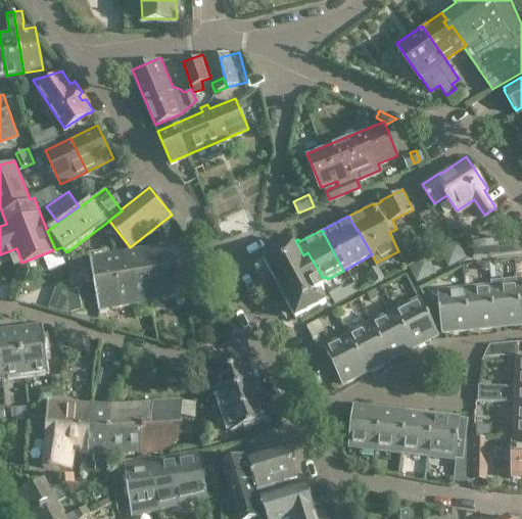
[(107,311),(107,307),(188,291),(189,295),(198,293),(190,239),(109,252),(109,248),(90,251),(91,256),(90,256),(99,308),(100,308),(101,312),(107,311)]
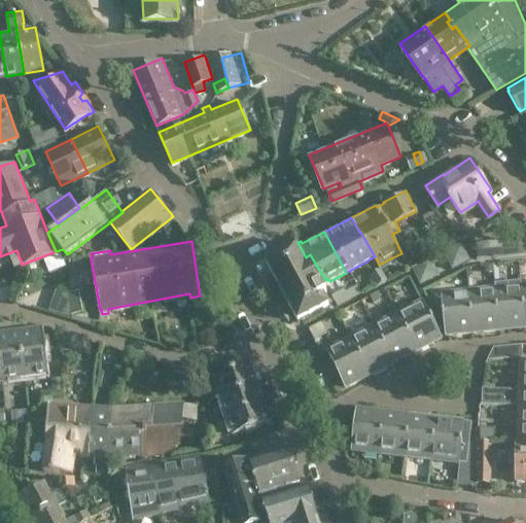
[(310,254),(306,257),(297,242),(296,242),(266,258),(299,318),(329,302),(324,291),(326,290),(323,284),(330,281),(328,279),(325,280),(310,254)]
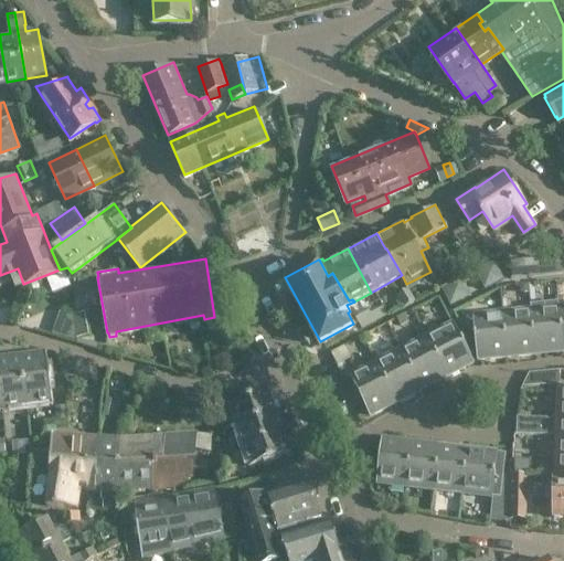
[(487,264),(491,272),(499,267),(496,260),(487,264)]
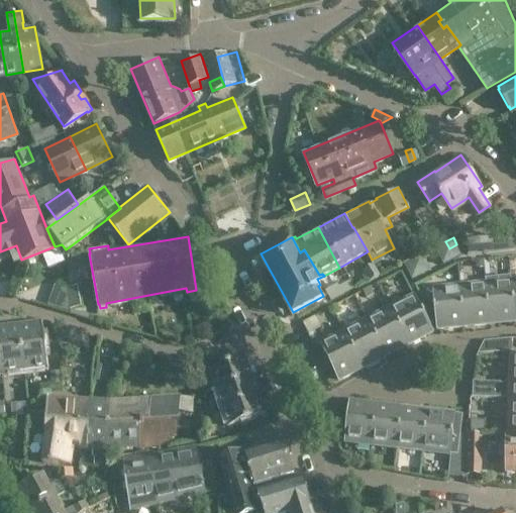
[(441,252),(449,248),(445,241),(438,244),(441,252)]
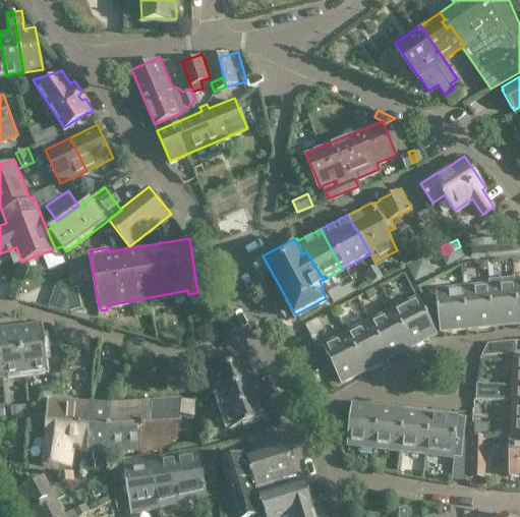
[(460,246),(453,250),(457,259),(464,254),(460,246)]
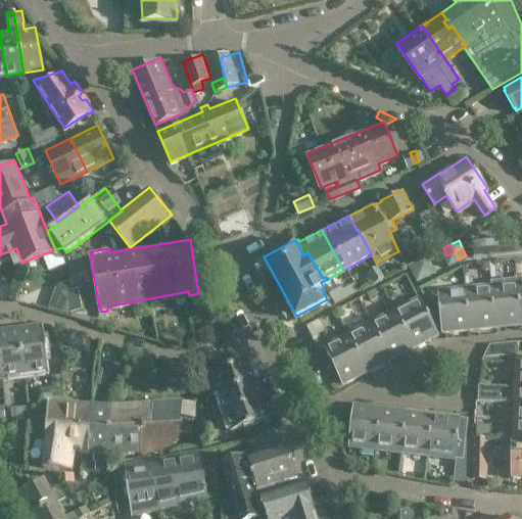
[(451,263),(459,260),(455,251),(446,255),(451,263)]
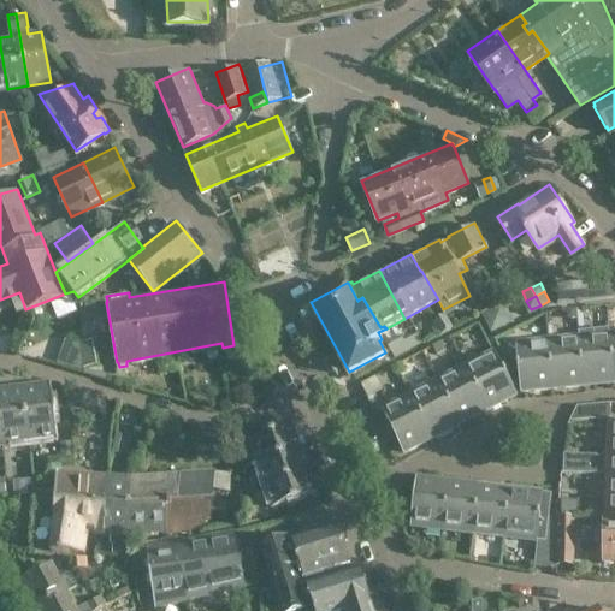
[(494,306),(498,314),(507,310),(503,301),(494,306)]
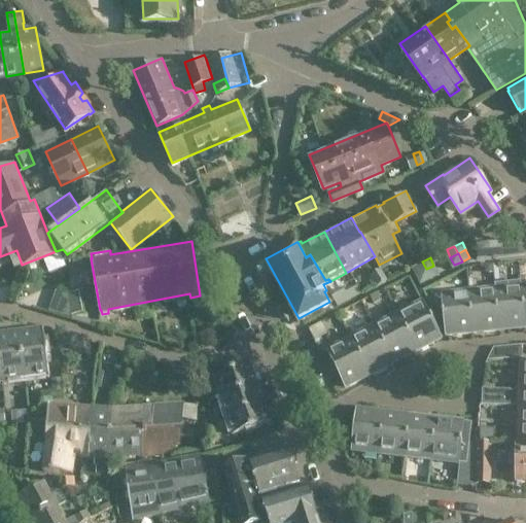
[(494,260),(484,262),(485,270),(494,269),(494,260)]
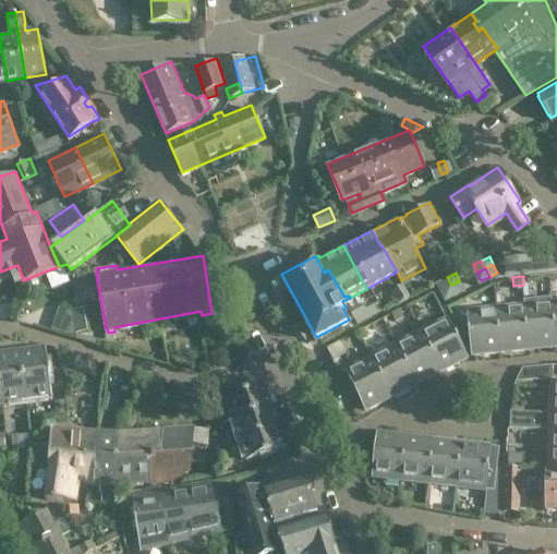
[(451,285),(447,277),(438,280),(443,289),(451,285)]
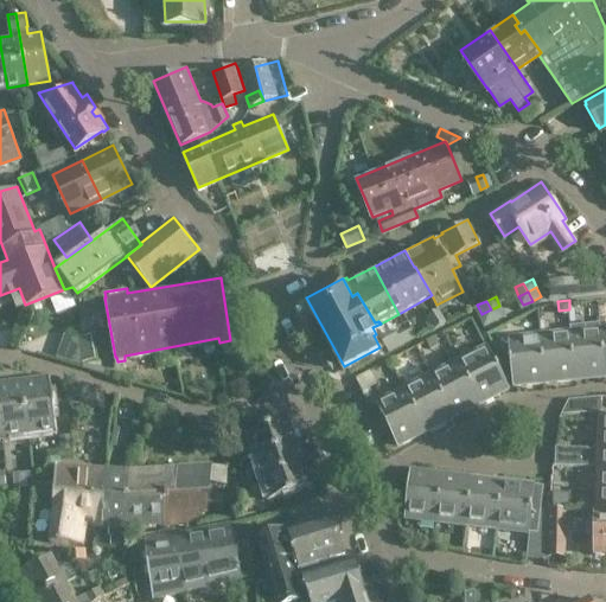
[(499,306),(491,309),(495,319),(504,314),(499,306)]
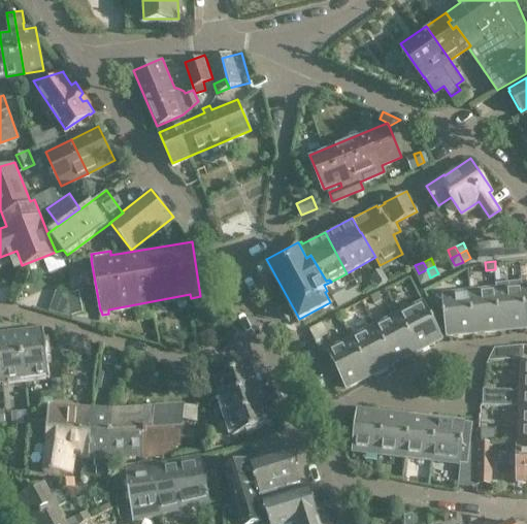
[(375,286),(387,280),(381,268),(369,274),(375,286)]
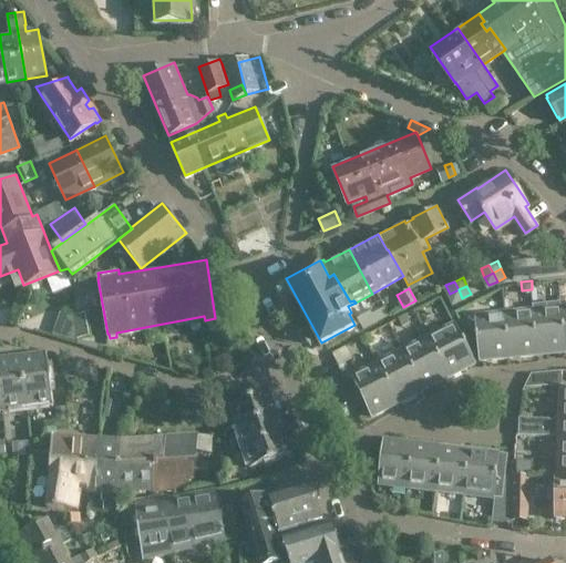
[(454,303),(462,298),(459,289),(450,294),(454,303)]
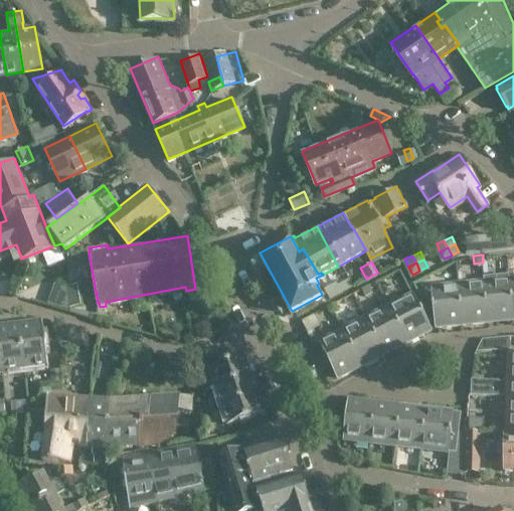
[(486,280),(490,320),(513,317),(513,300),(511,277),(486,280)]
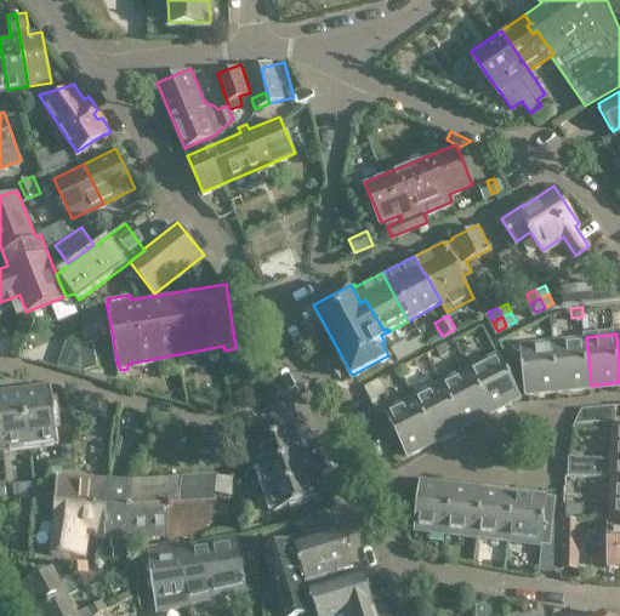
[(407,337),(397,342),(404,355),(414,351),(407,337)]
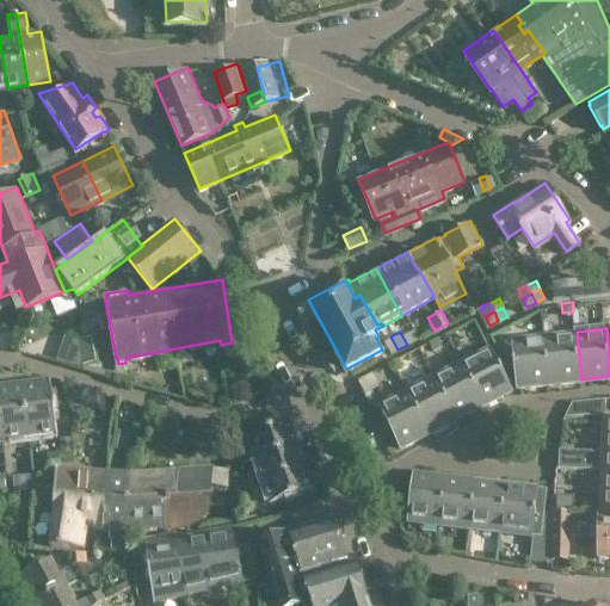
[(547,334),(552,382),(581,379),(577,332),(547,334)]
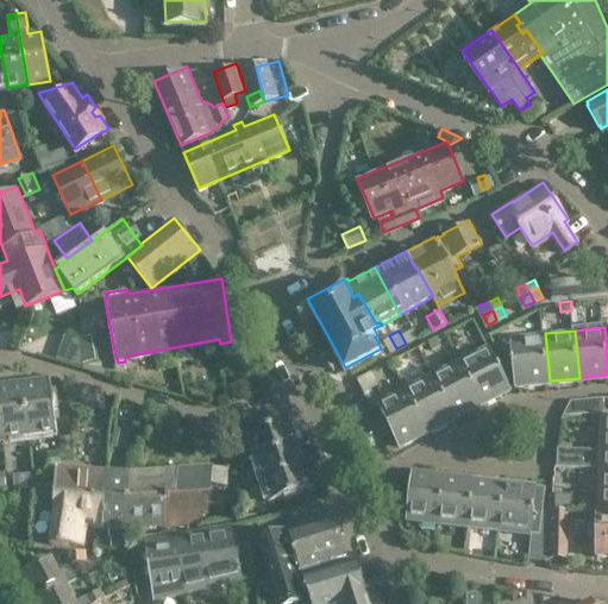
[(107,332),(93,334),(94,346),(108,344),(107,332)]
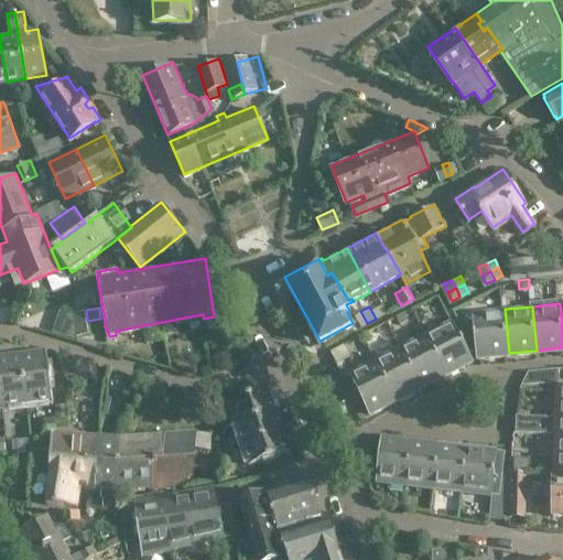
[(478,356),(509,353),(505,309),(474,312),(478,356)]
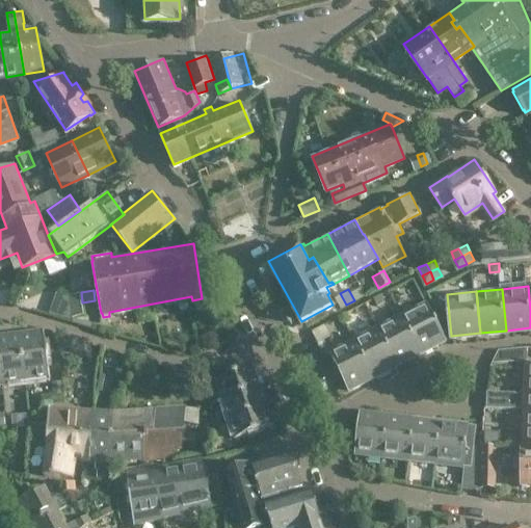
[(82,302),(81,292),(70,294),(71,305),(82,302)]
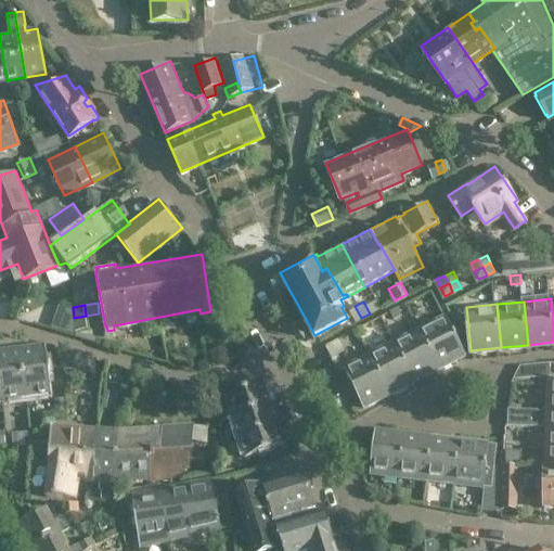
[(226,317),(224,308),(216,309),(217,318),(226,317)]
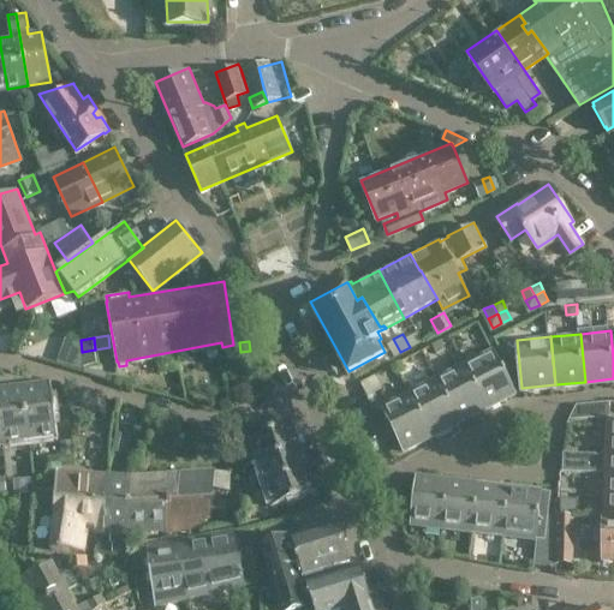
[(514,392),(493,348),(465,363),(488,406),(514,392)]
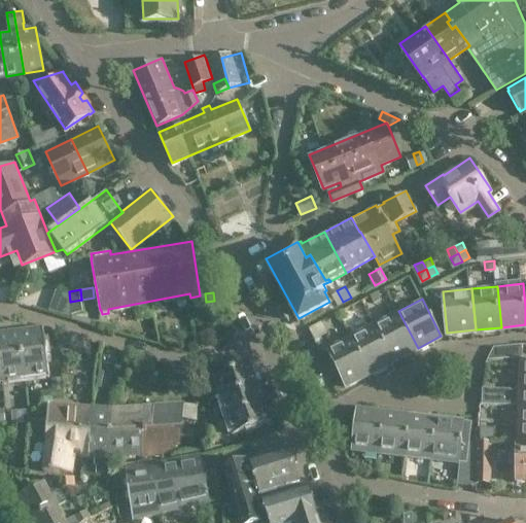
[(81,300),(70,302),(72,312),(83,310),(81,300)]
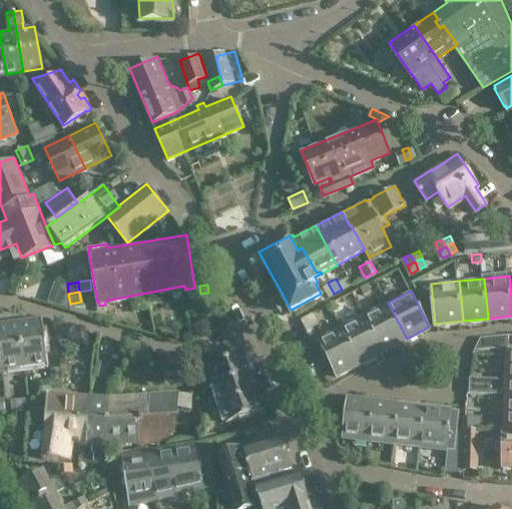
[(366,314),(384,350),(407,339),(388,303),(366,314)]
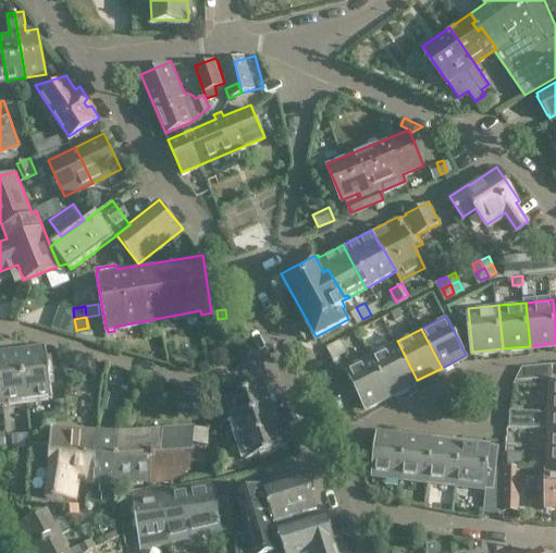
[(372,354),(392,393),(417,380),(397,341),(372,354)]
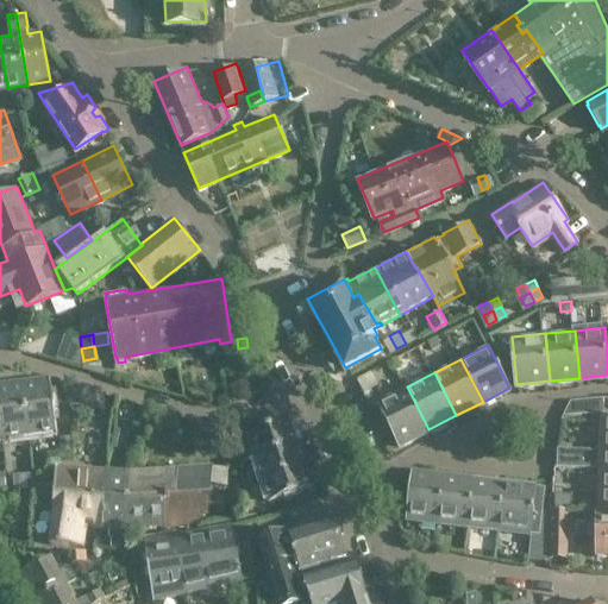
[(58,432),(51,375),(23,378),(30,435),(58,432)]
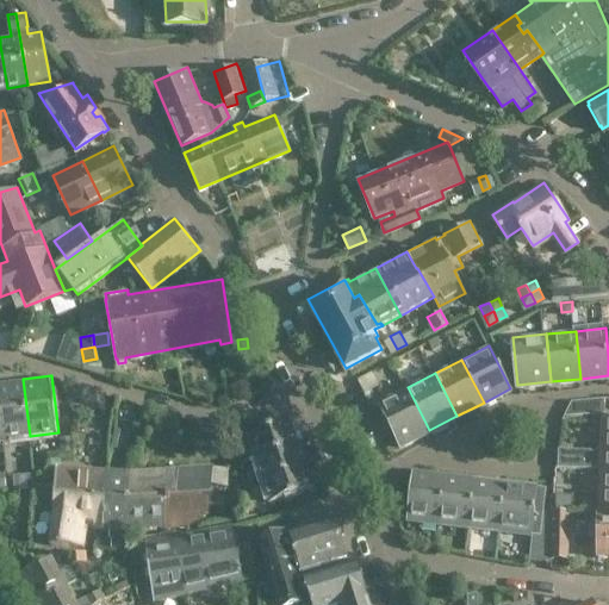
[(23,379),(0,381),(0,417),(2,440),(30,436),(23,379)]
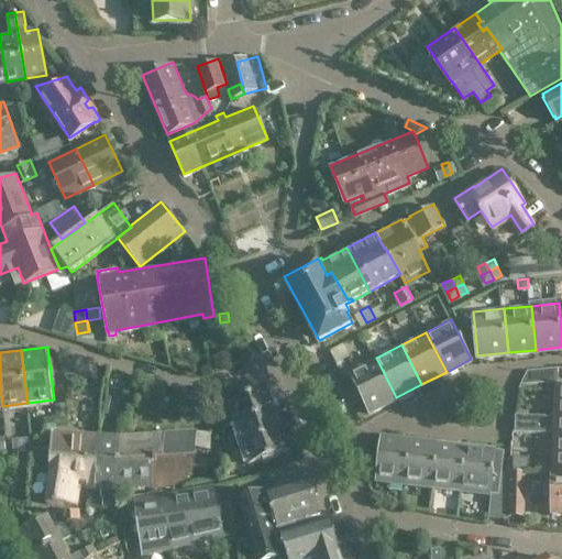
[(79,358),(65,359),(66,373),(79,372),(79,358)]
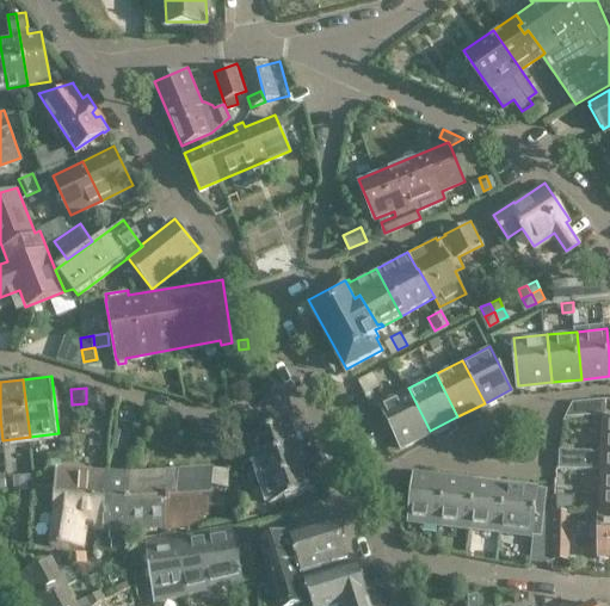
[(379,402),(401,445),(430,431),(408,388),(379,402)]
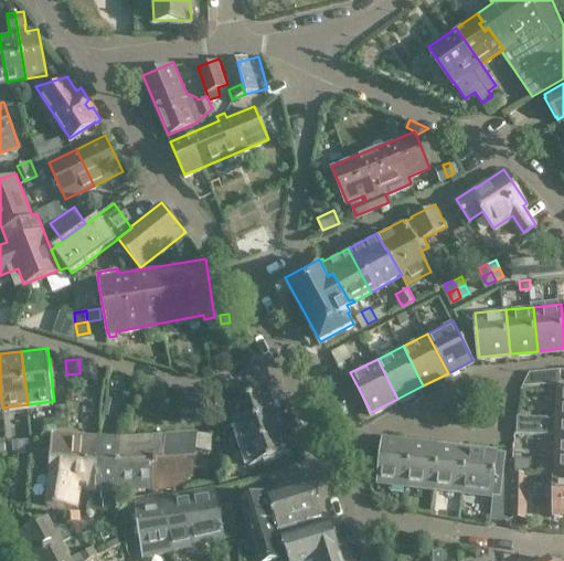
[(529,370),(522,384),(559,380),(557,368),(529,370)]
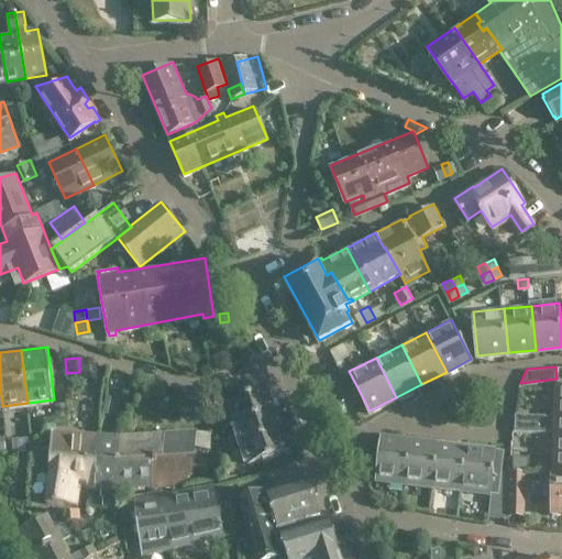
[(268,387),(229,401),(235,422),(275,407),(268,387)]
